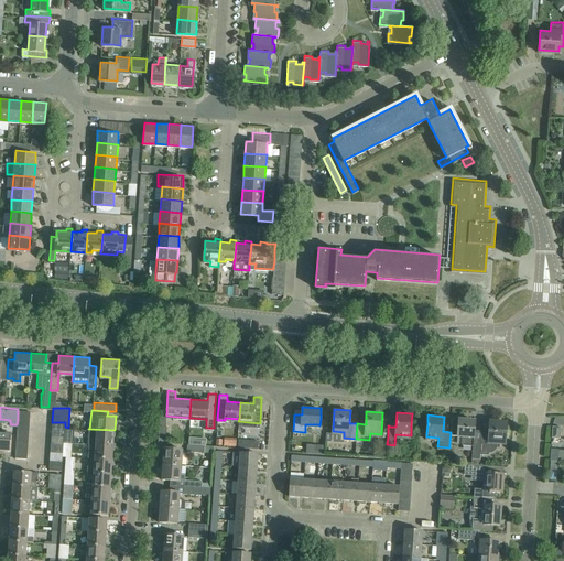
[(479,463),(480,452),(480,445),(481,439),(474,439),(474,435),(475,419),(458,418),(457,433),(463,434),(462,442),(473,443),(472,462),(479,463)]
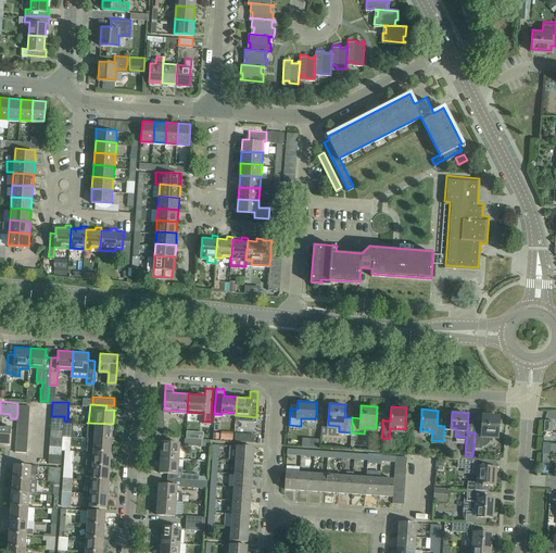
[(474,439),(474,445),(480,447),(480,445),(482,445),(482,444),(485,443),(488,441),(490,438),(490,434),(498,435),(500,415),(482,414),(482,422),(475,422),(475,432),(474,439)]
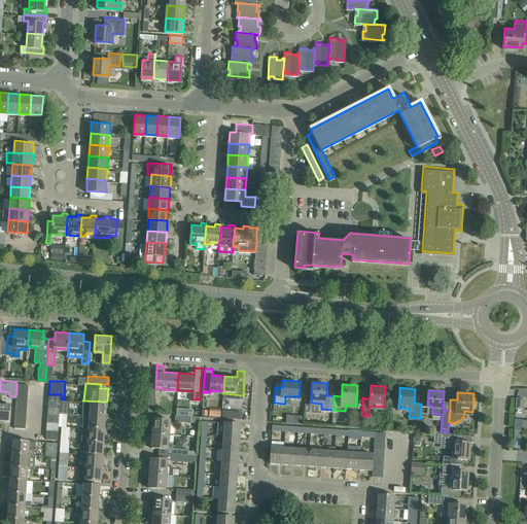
[(48,394),(47,405),(60,406),(61,398),(61,394),(48,394)]
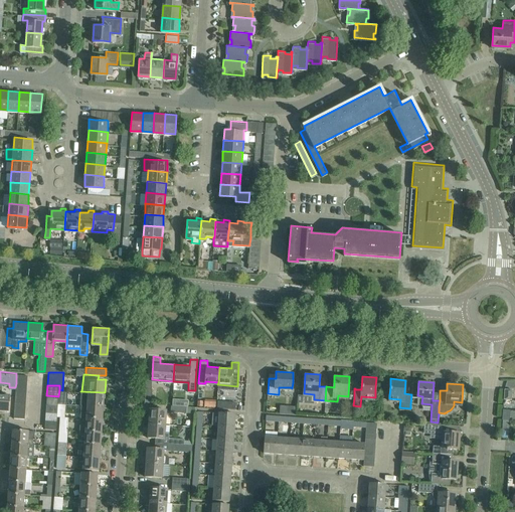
[(504,397),(506,397),(512,397),(512,387),(504,387),(504,397)]
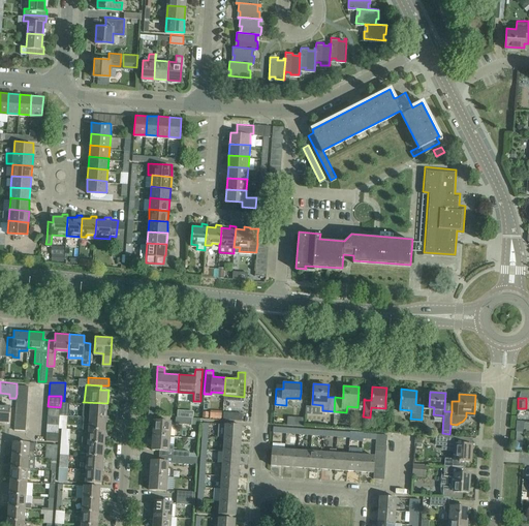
[(83,414),(106,416),(107,403),(83,402),(82,414),(83,414)]
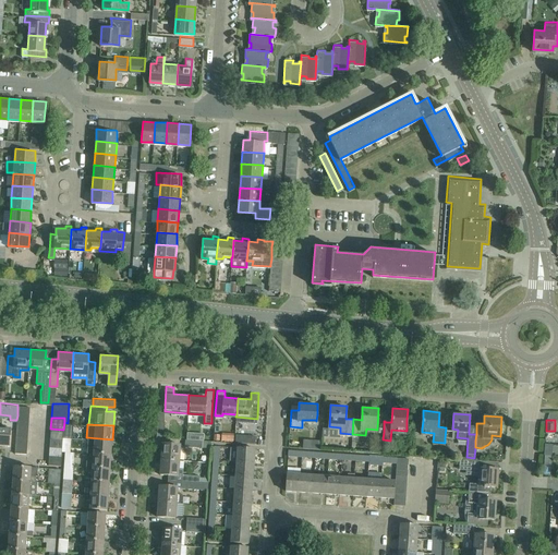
[(0,443),(10,444),(11,426),(0,425),(0,443)]
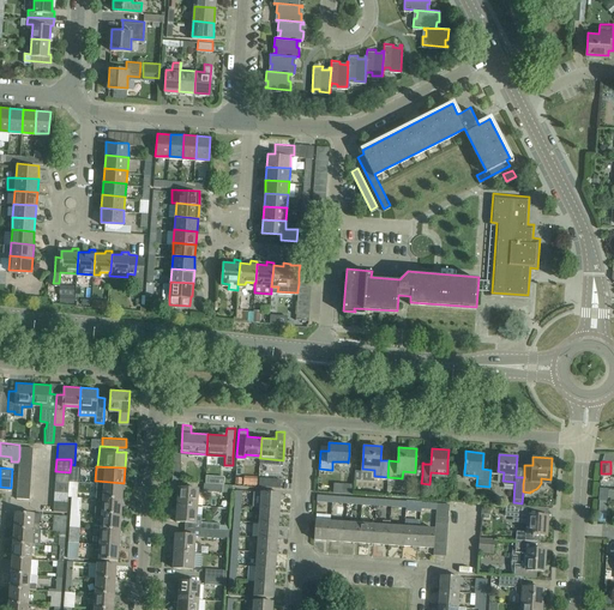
[(70,479),(70,472),(55,471),(55,481),(70,482),(70,479)]
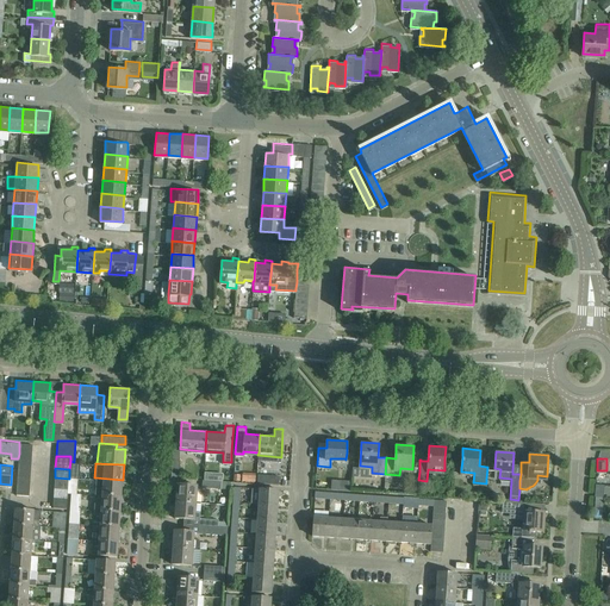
[(55,478),(54,486),(68,487),(68,482),(69,479),(55,478)]
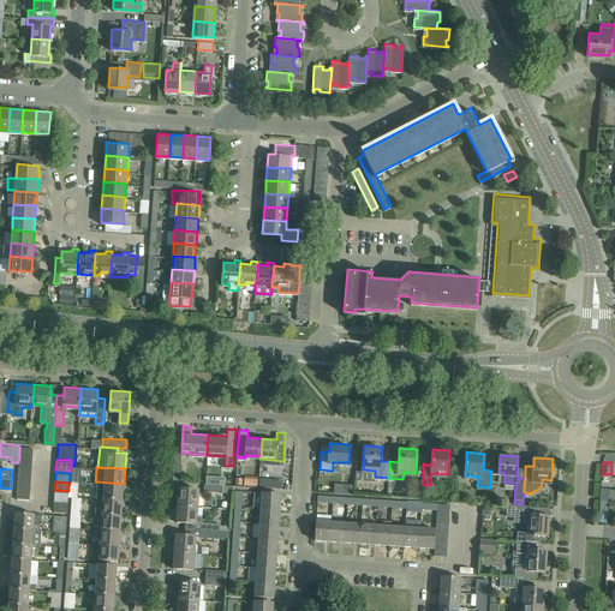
[(123,498),(124,484),(96,481),(95,497),(123,498)]
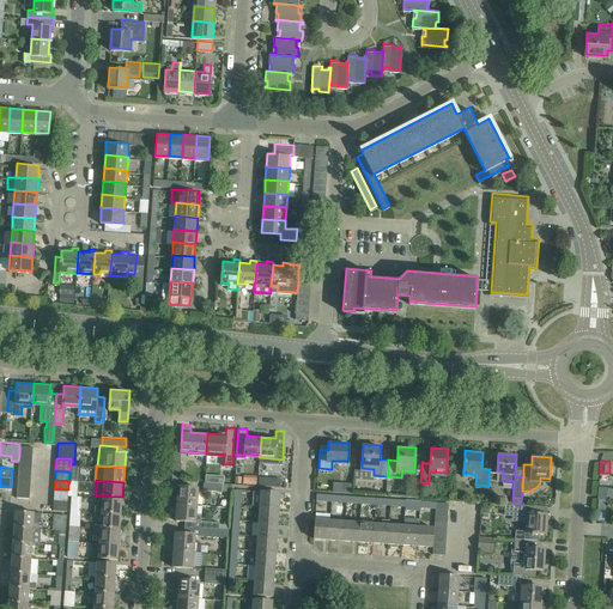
[(177,501),(196,503),(198,486),(178,485),(177,501)]
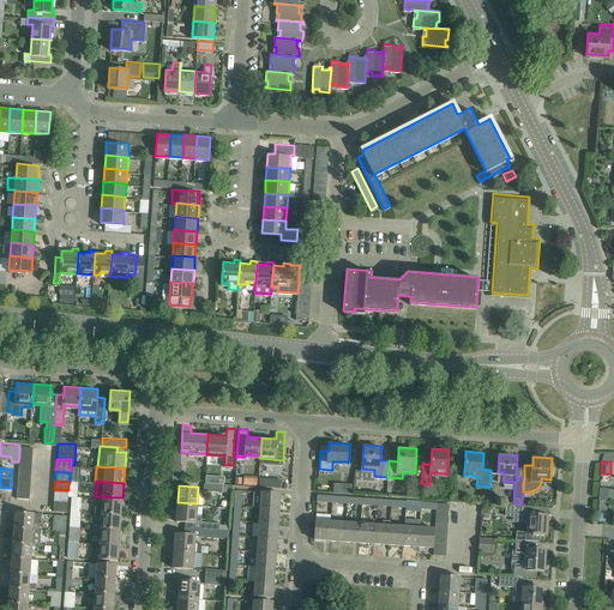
[(68,500),(68,494),(68,490),(54,489),(54,499),(68,500)]
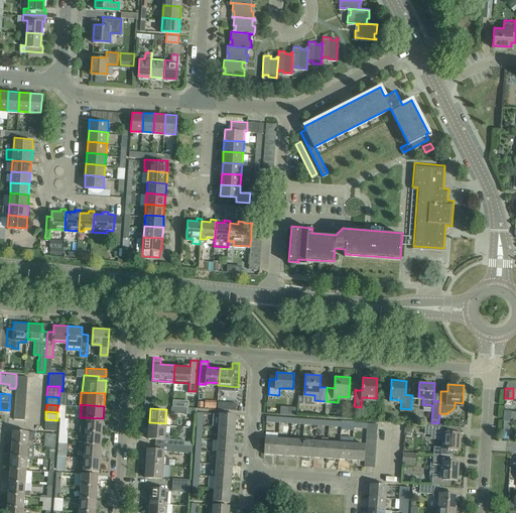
[(220,411),(219,424),(235,425),(236,412),(220,411)]
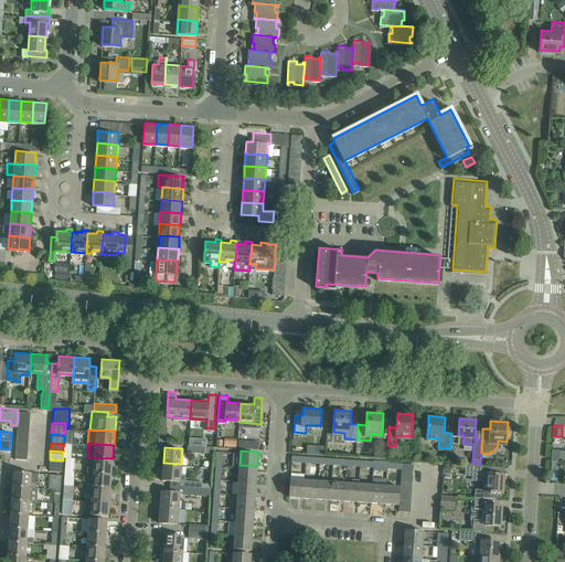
[(112,473),(113,458),(87,457),(87,470),(112,473)]
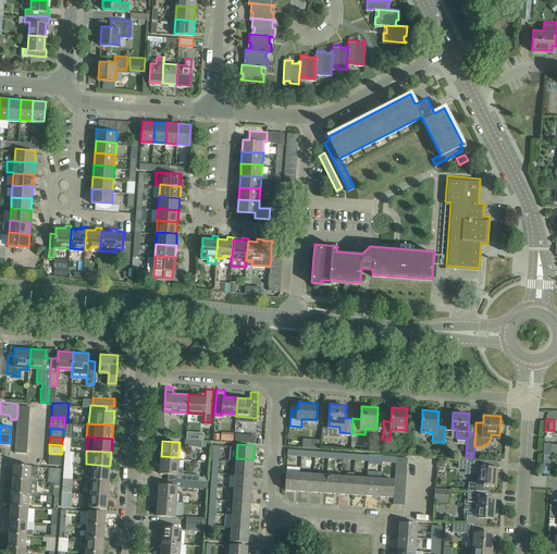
[(61,463),(62,454),(49,453),(48,463),(61,463)]
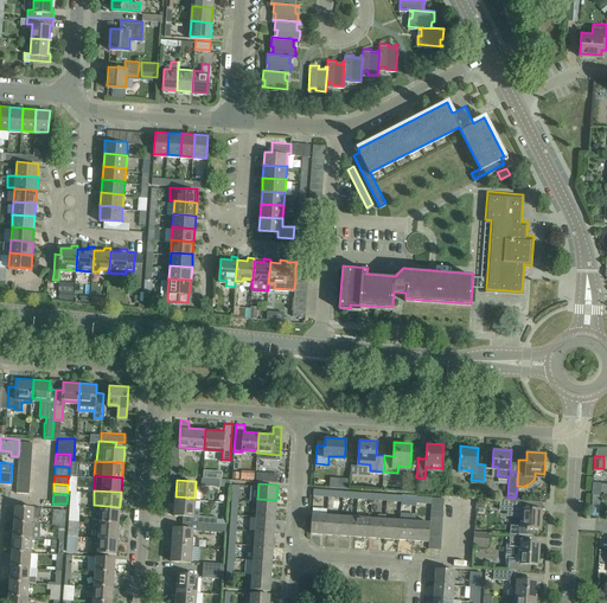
[(198,514),(199,514),(199,508),(195,507),(195,498),(176,496),(174,513),(198,514)]
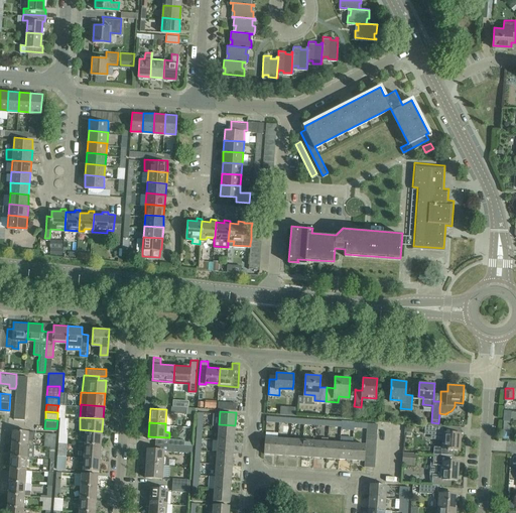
[(431,432),(431,436),(443,437),(443,445),(434,444),(433,453),(442,453),(449,454),(453,454),(453,447),(459,447),(461,431),(449,431),(449,424),(440,423),(438,423),(431,422),(431,432)]
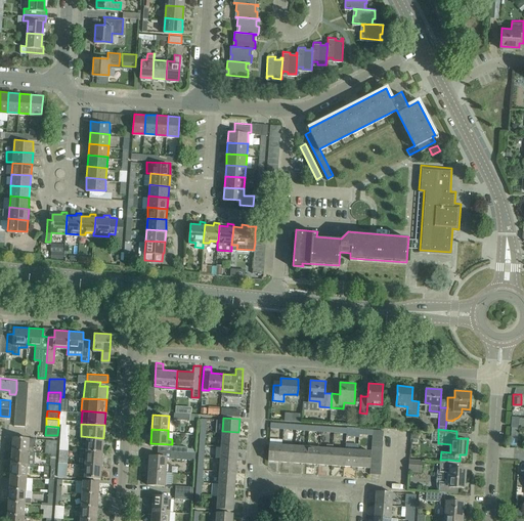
[(222,431),(221,443),(237,444),(238,432),(222,431)]
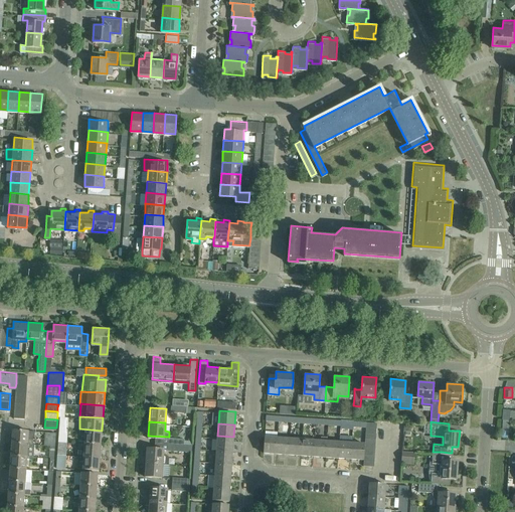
[(12,428),(11,442),(28,443),(28,442),(32,443),(33,438),(28,437),(29,430),(22,429),(12,428)]
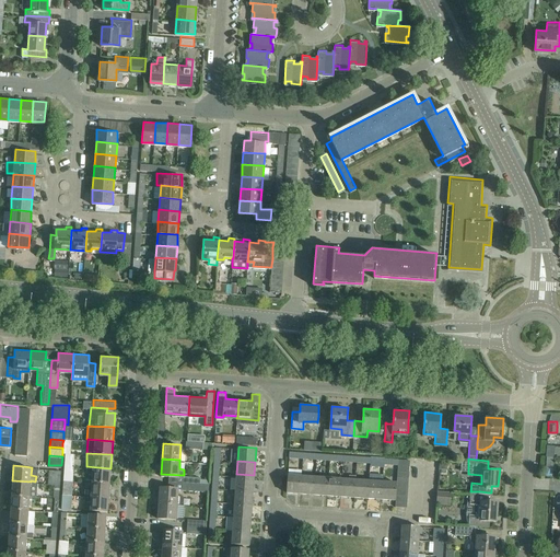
[(93,473),(92,480),(109,483),(111,468),(86,466),(85,473),(93,473)]
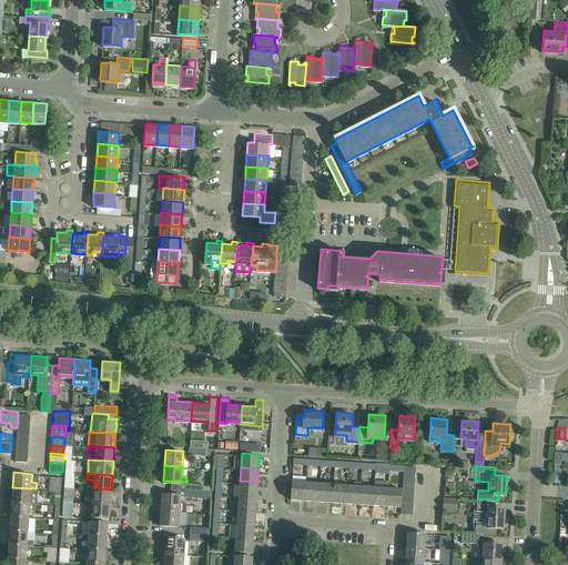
[(50,490),(54,490),(60,491),(61,475),(49,475),(49,490),(50,490)]
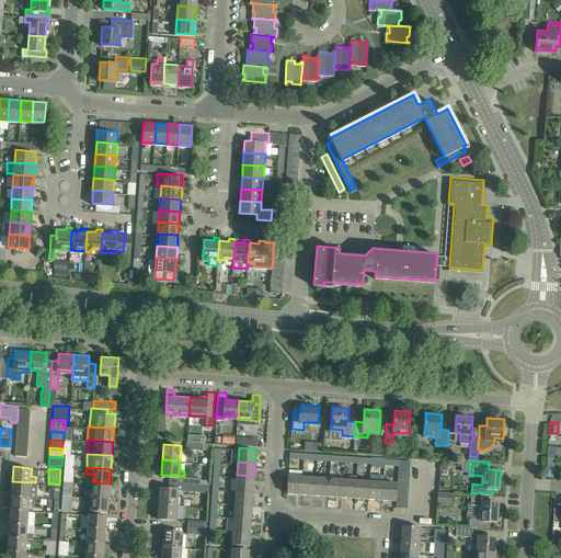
[(300,492),(301,475),(288,474),(287,491),(300,492)]
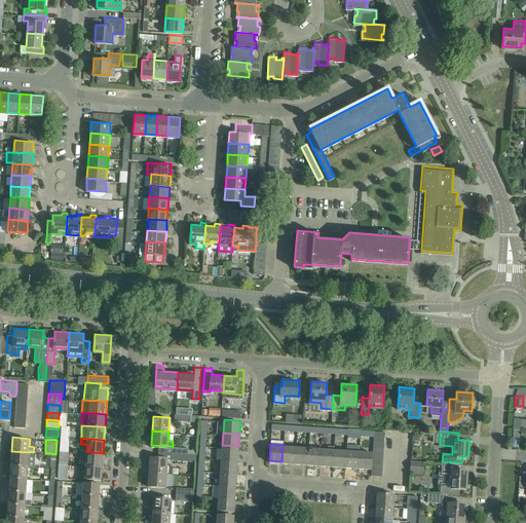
[(333,464),(334,449),(334,445),(328,444),(328,448),(322,448),(321,464),(333,464)]
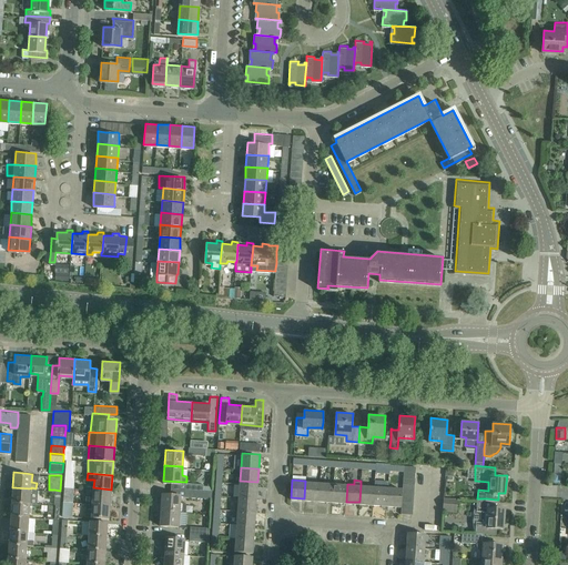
[(240,481),(239,495),(256,496),(257,482),(240,481)]
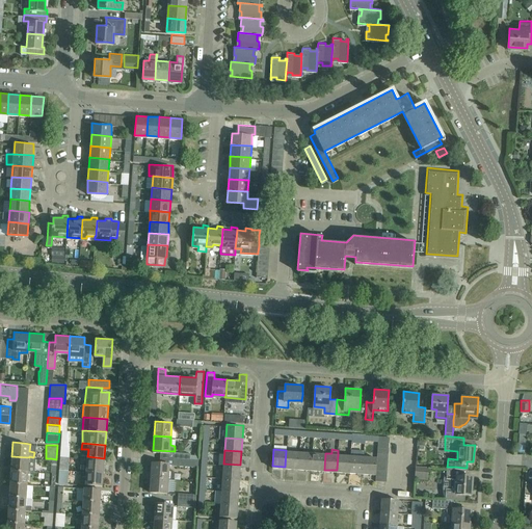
[(285,467),(298,468),(299,451),(286,450),(285,467)]
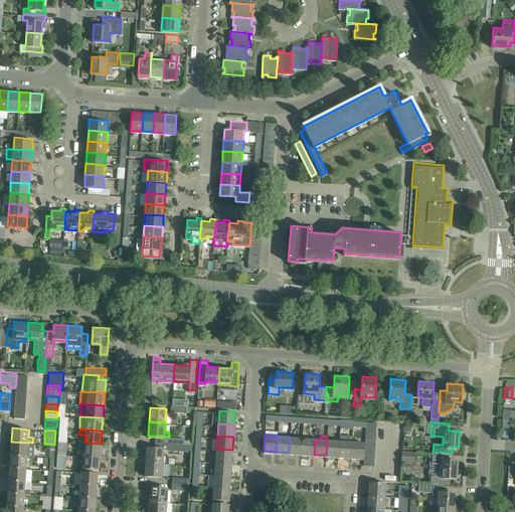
[(302,438),(290,437),(289,453),(301,454),(302,438)]
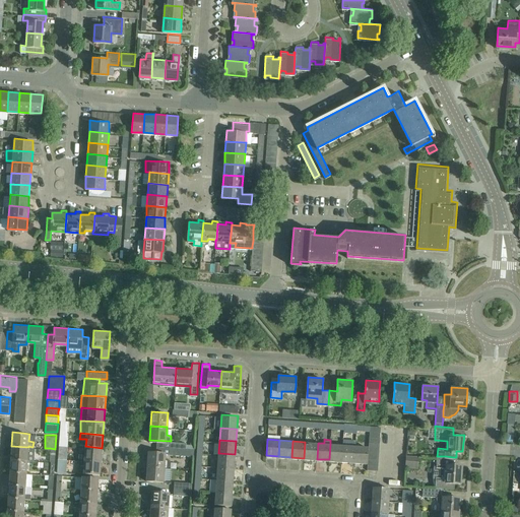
[(318,443),(305,442),(304,458),(317,459),(318,443)]
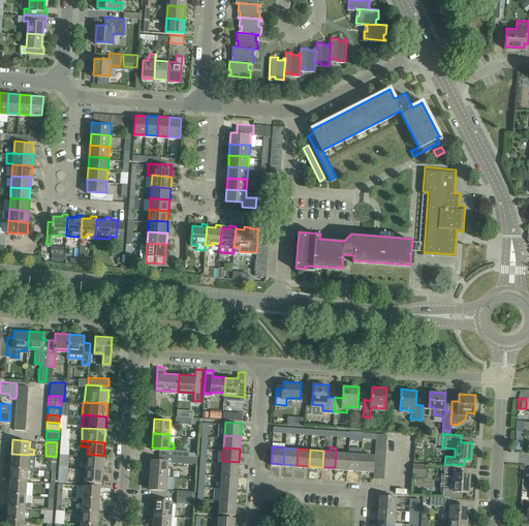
[(335,467),(347,468),(349,452),(336,452),(335,467)]
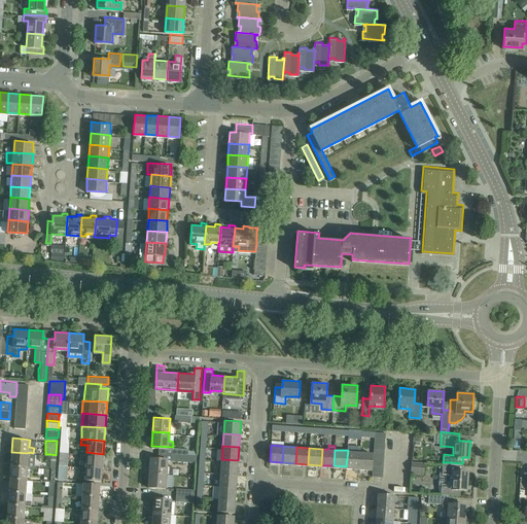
[(360,451),(348,450),(346,466),(359,467),(360,451)]
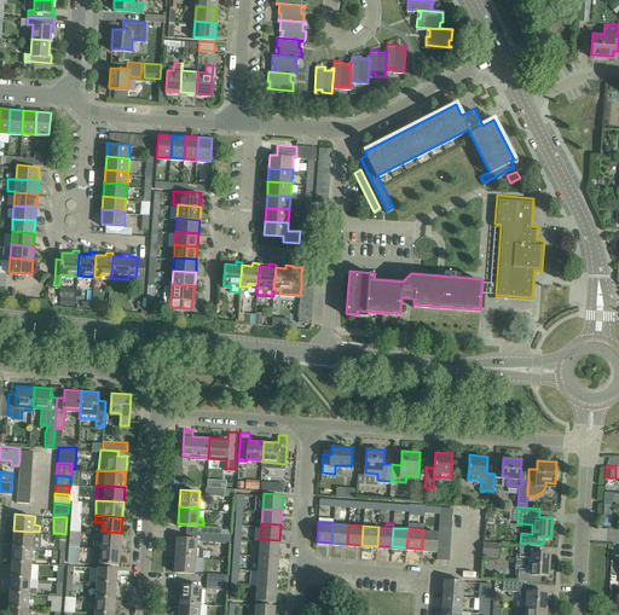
[(81,529),(76,529),(70,529),(69,544),(80,545),(81,529)]
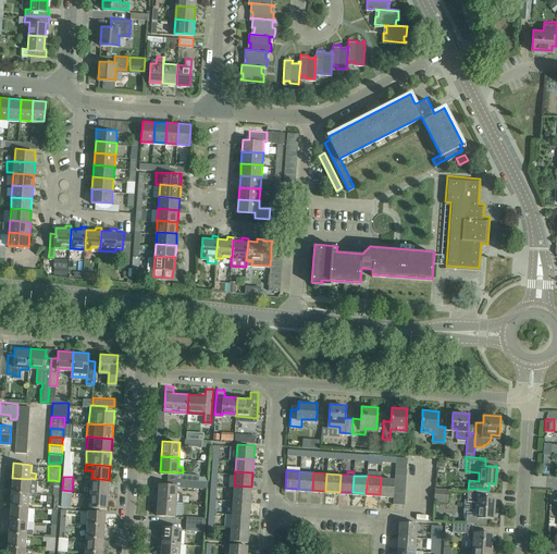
[(394,478),(381,477),(380,494),(393,495),(394,478)]
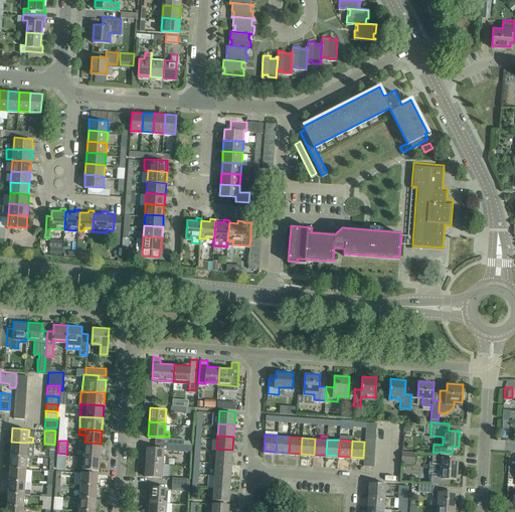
[(11,442),(11,454),(27,456),(27,455),(33,455),(34,443),(32,443),(28,442),(28,443),(11,442)]
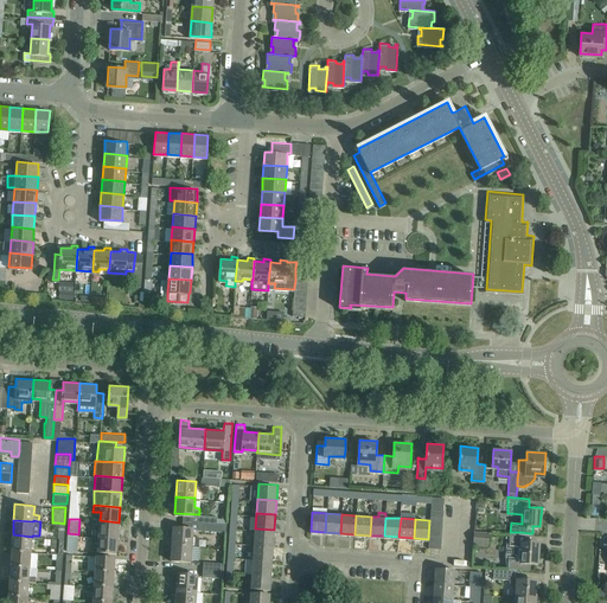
[(119,523),(100,520),(93,520),(93,526),(100,526),(98,536),(117,537),(119,523)]
